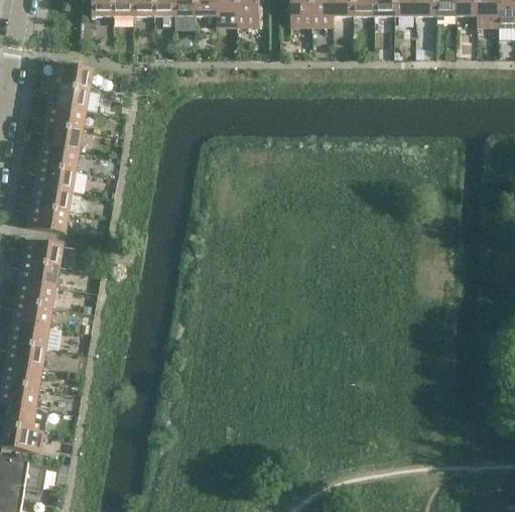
[(113,15),(112,0),(91,0),(91,15),(113,15)]
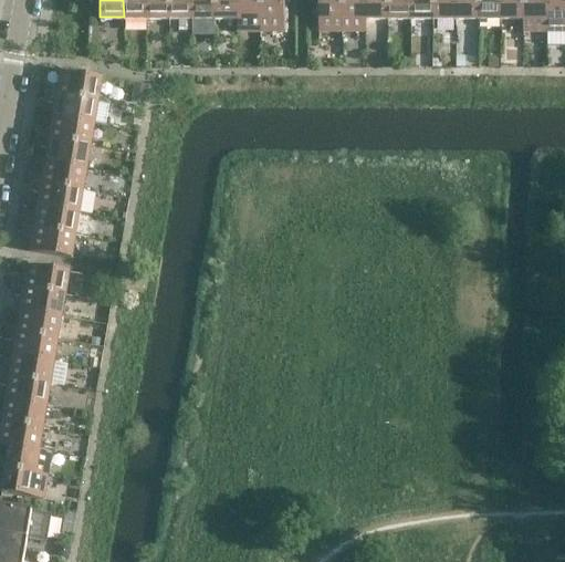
[(146,17),(146,0),(123,0),(124,17),(146,17)]
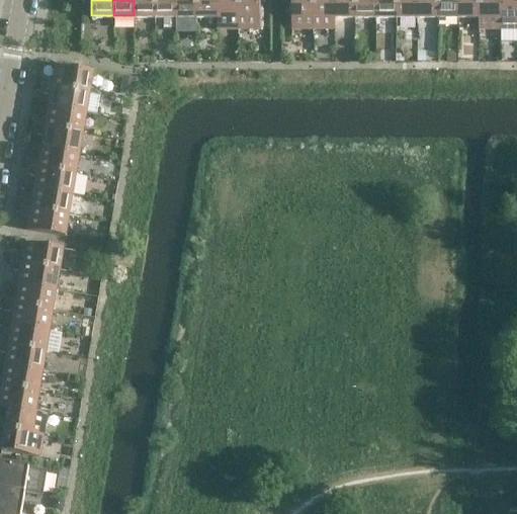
[(154,15),(154,0),(134,0),(134,15),(154,15)]
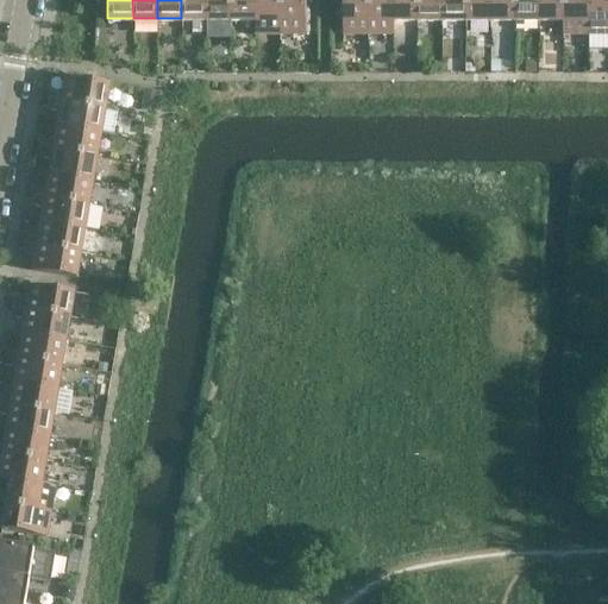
[(206,18),(205,0),(181,0),(181,18),(206,18)]
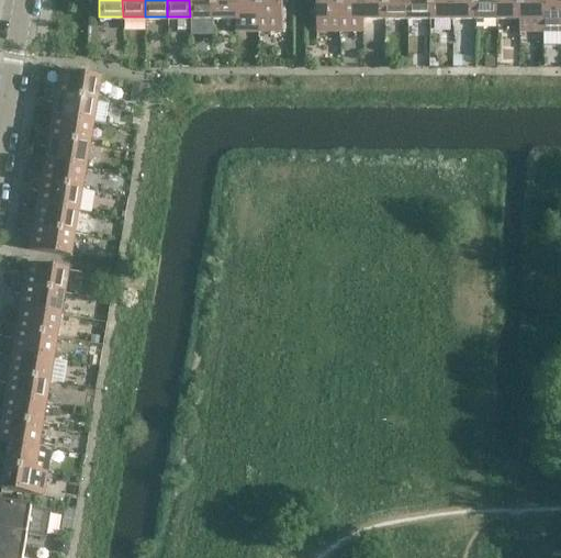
[(212,17),(212,0),(189,0),(190,17),(212,17)]
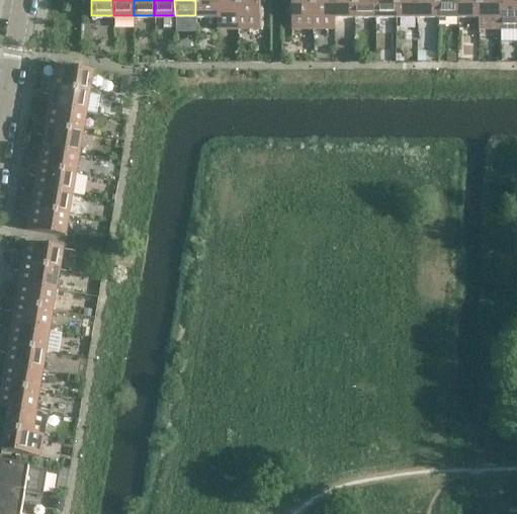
[(217,15),(217,0),(195,0),(195,15),(216,15),(217,15)]
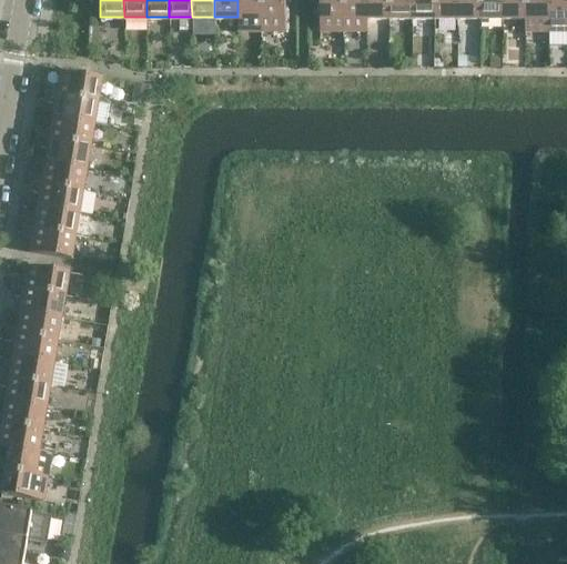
[(261,29),(260,0),(238,0),(238,17),(236,17),(236,29),(261,29)]
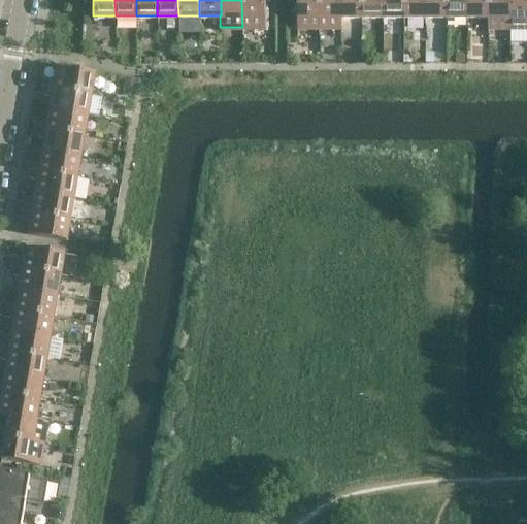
[(264,27),(264,0),(241,0),(242,27),(264,27)]
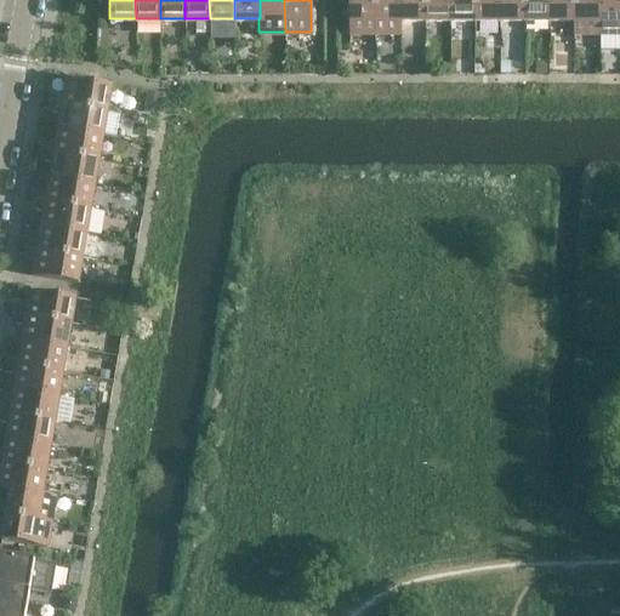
[(375,32),(374,0),(348,0),(348,32),(375,32)]
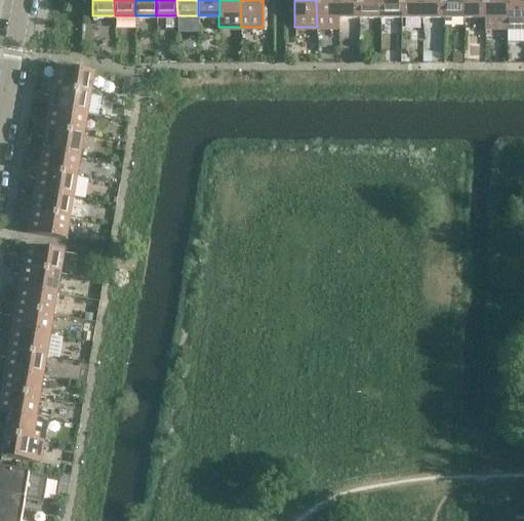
[(337,15),(337,0),(316,0),(317,27),(338,27),(338,15),(337,15)]
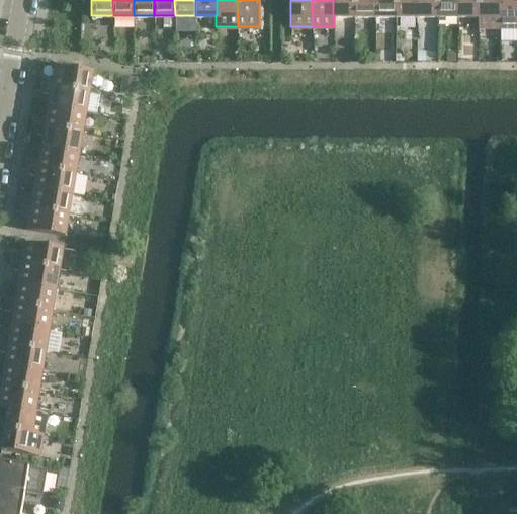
[(354,15),(354,0),(333,0),(333,15),(334,15),(354,15)]
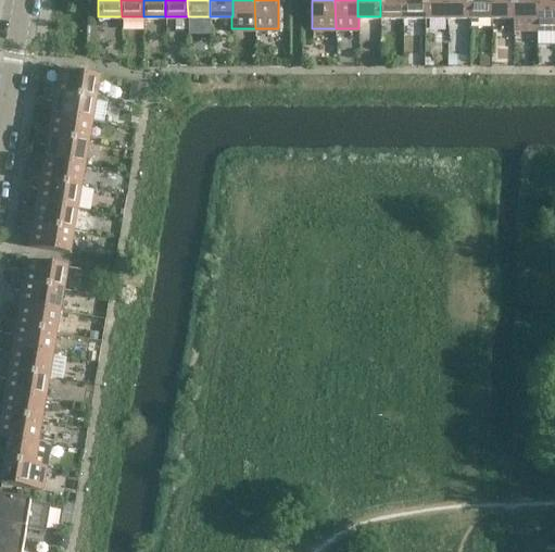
[(402,16),(402,0),(380,0),(380,16),(402,16)]
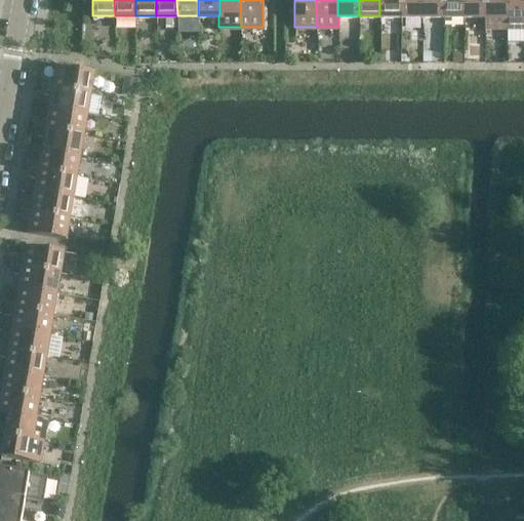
[(401,15),(400,0),(379,0),(379,15),(401,15)]
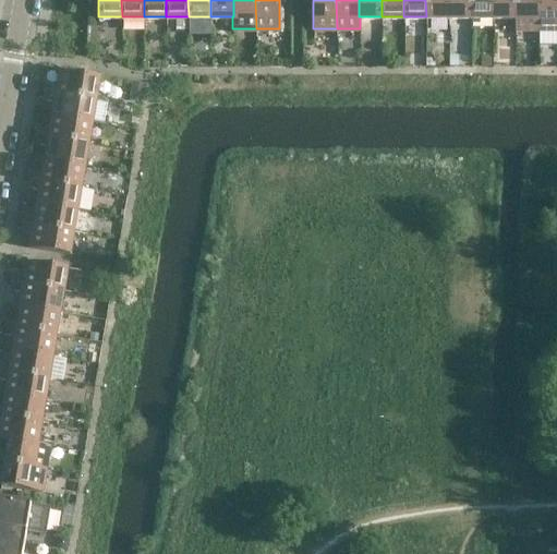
[(448,16),(448,0),(425,0),(426,16),(448,16)]
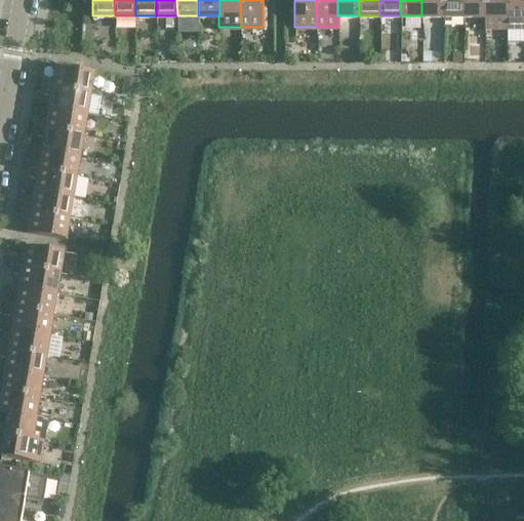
[(443,15),(442,0),(421,0),(421,15),(443,15)]
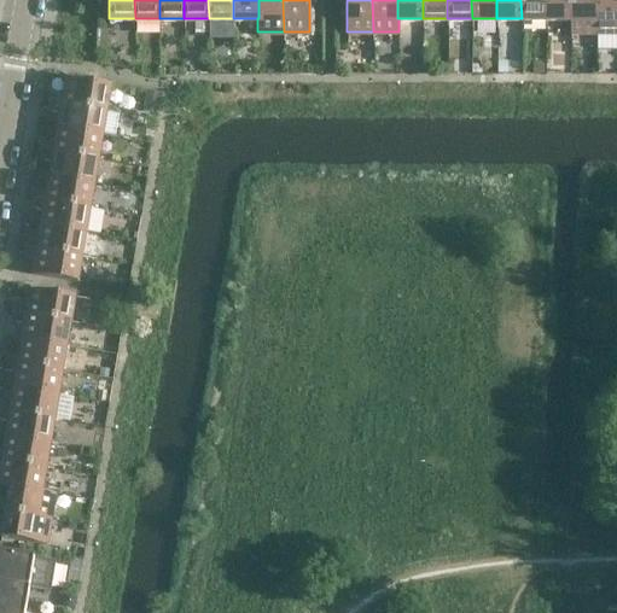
[(546,18),(546,0),(521,0),(522,18),(546,18)]
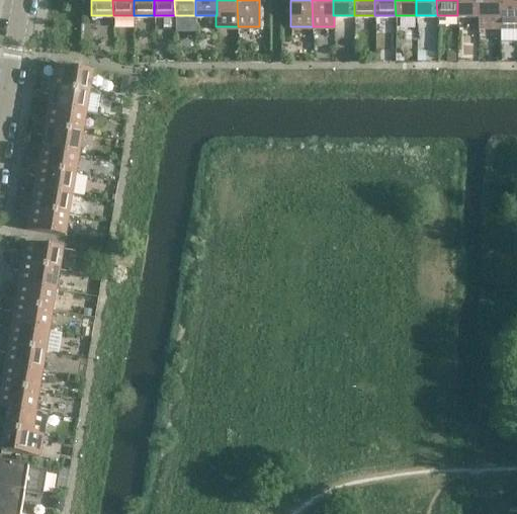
[(479,15),(478,0),(457,0),(457,15),(478,15),(479,15)]
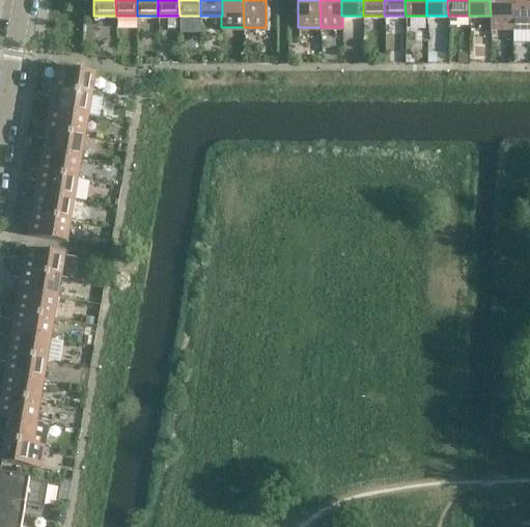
[(512,27),(511,0),(490,0),(491,16),(490,16),(490,27),(512,27)]
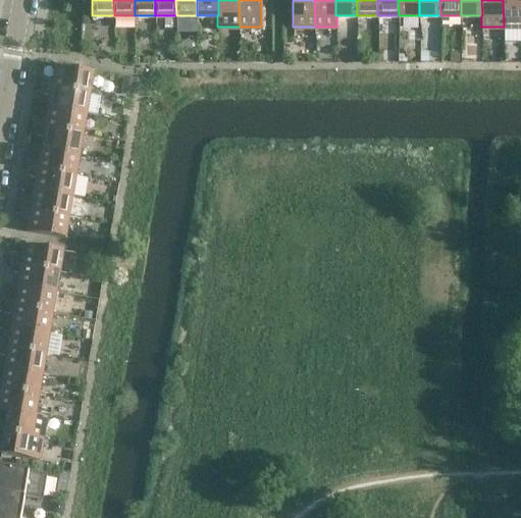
[(520,27),(520,0),(503,0),(504,27),(520,27)]
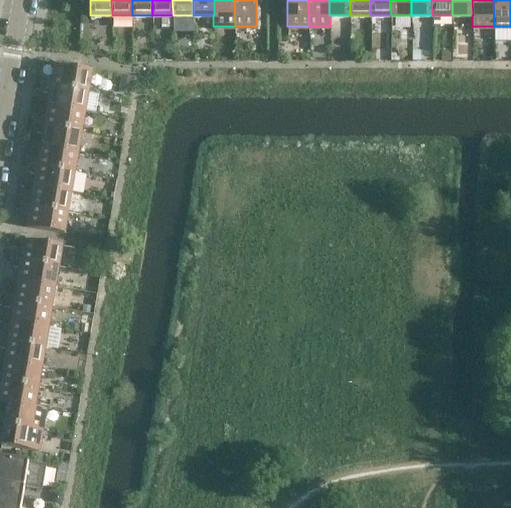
[(88,89),(92,68),(54,62),(52,72),(49,74),(40,73),(39,81),(88,89)]
